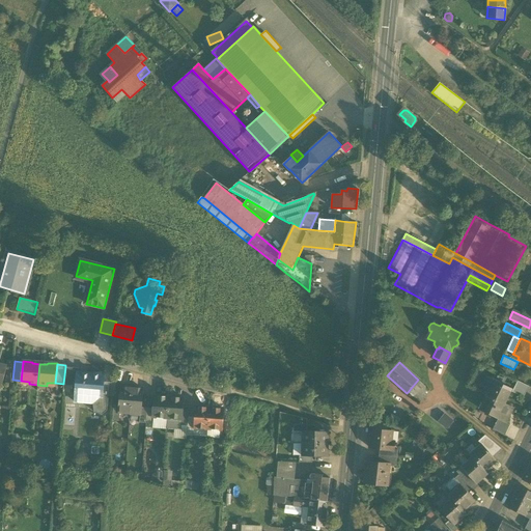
[(79,368),(65,367),(63,384),(63,385),(76,386),(77,372),(78,372),(79,368)]
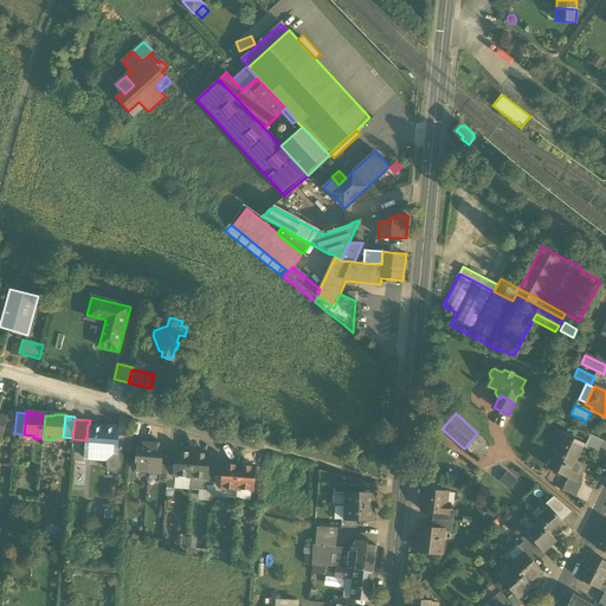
[(105,451),(114,452),(116,452),(117,436),(118,427),(89,425),(88,425),(86,440),(86,450),(97,451),(101,455),(105,451)]
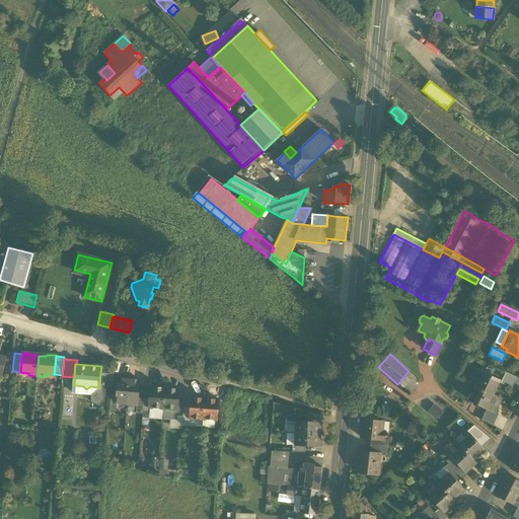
[(478,381),(476,387),(493,395),(500,380),(477,369),(472,378),(478,381)]
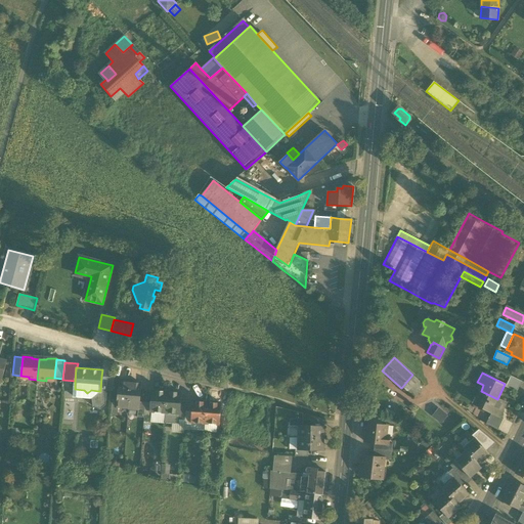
[(402,387),(415,398),(419,392),(417,391),(423,384),(412,375),(402,387)]
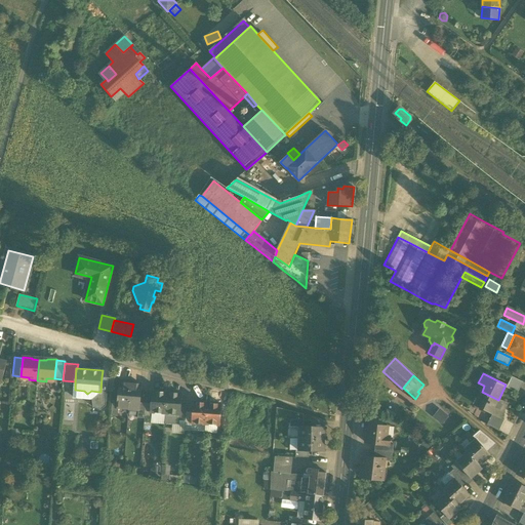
[(507,388),(518,393),(523,382),(512,376),(507,388)]
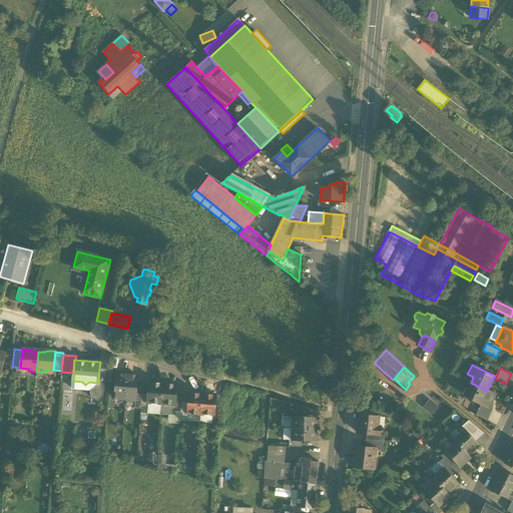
[(105,370),(99,369),(98,383),(96,383),(96,385),(89,390),(91,398),(99,400),(103,397),(104,383),(105,370)]
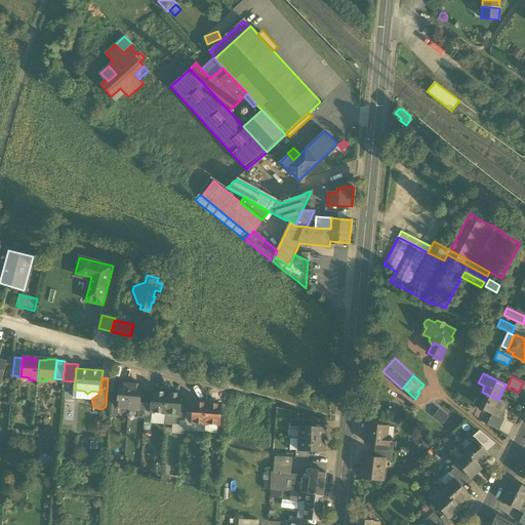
[(119,408),(128,409),(130,384),(120,382),(119,401),(118,408),(119,408)]
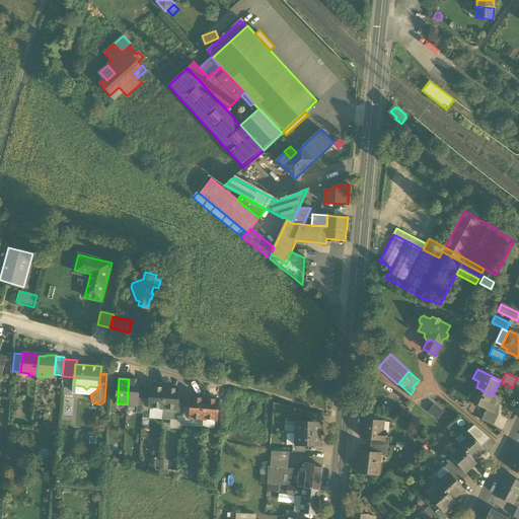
[(139,379),(129,379),(127,404),(136,404),(137,405),(138,405),(138,398),(139,379)]
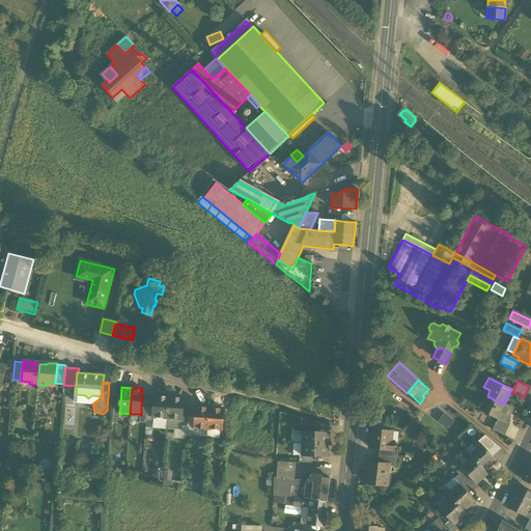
[(85,395),(76,394),(75,402),(92,403),(100,398),(100,396),(92,395),(88,398),(85,395)]
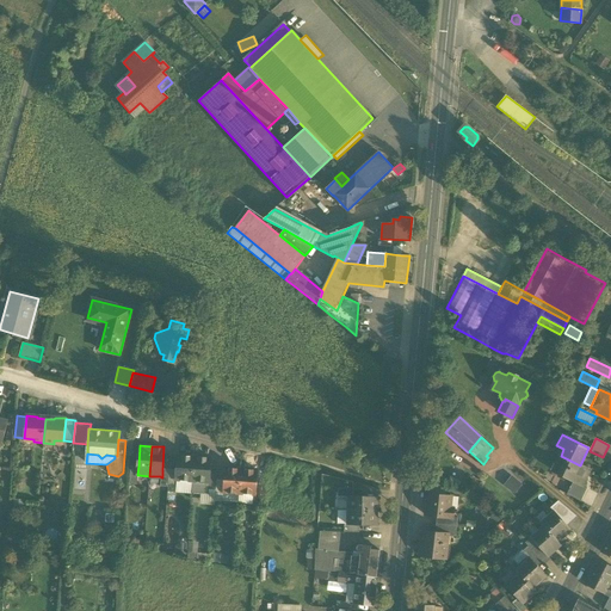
[(177,480),(192,481),(195,457),(189,456),(186,458),(184,456),(178,456),(177,470),(176,480),(177,480)]
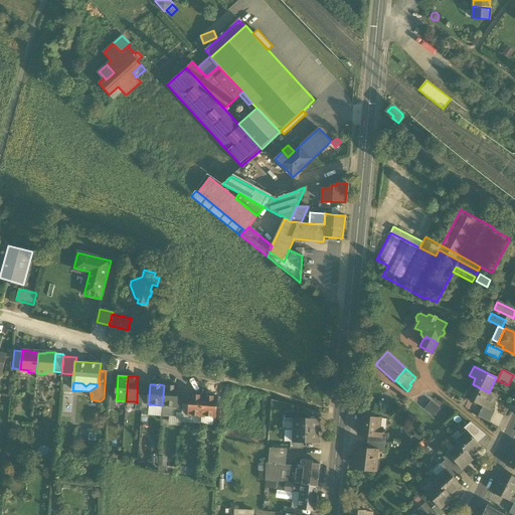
[(496,395),(489,392),(473,384),(472,384),(469,391),(472,393),(469,399),(483,406),(490,409),(494,401),(493,400),(496,395)]
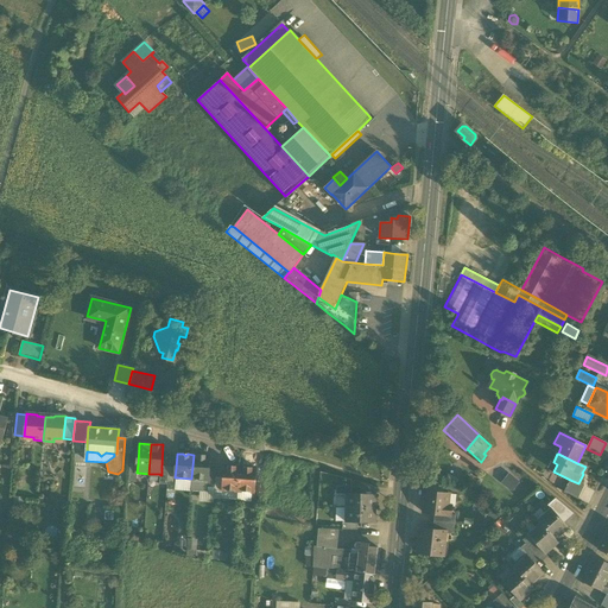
[(200,455),(194,455),(191,479),(208,480),(209,466),(210,456),(204,455),(202,457),(200,455)]
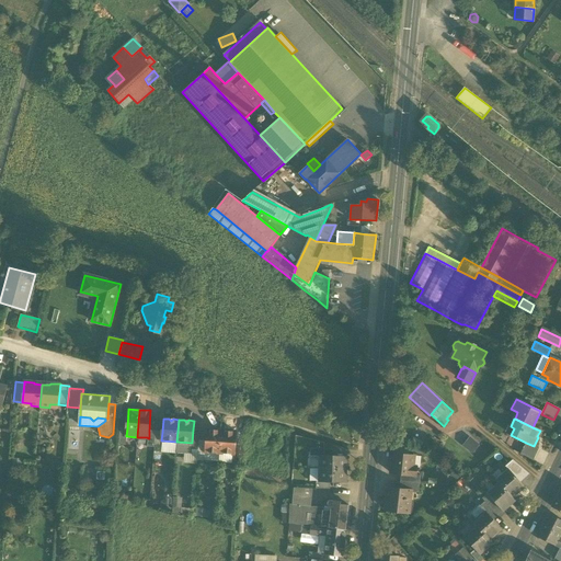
[(205,453),(219,454),(221,431),(216,431),(214,433),(212,431),(206,430),(205,453)]
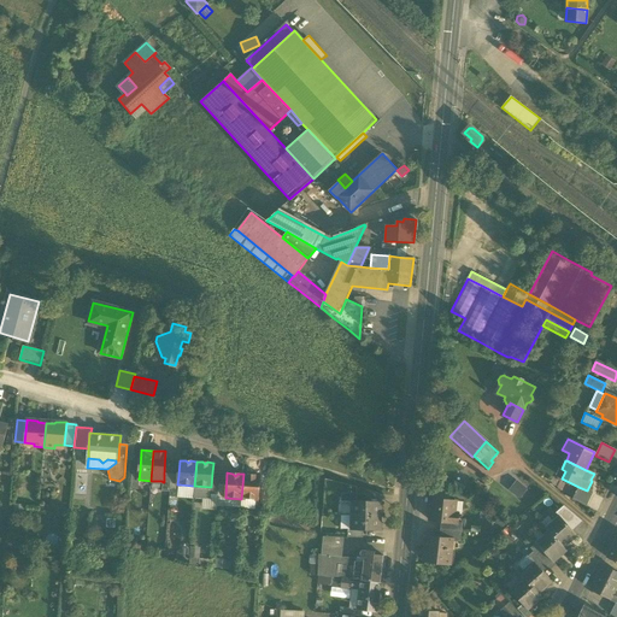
[(250,475),(244,474),(241,499),(258,500),(260,475),(254,475),(252,477),(250,475)]
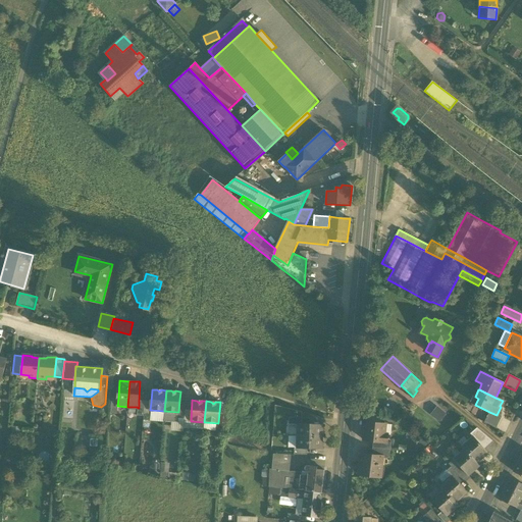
[(439,421),(445,414),(436,408),(431,414),(439,421)]
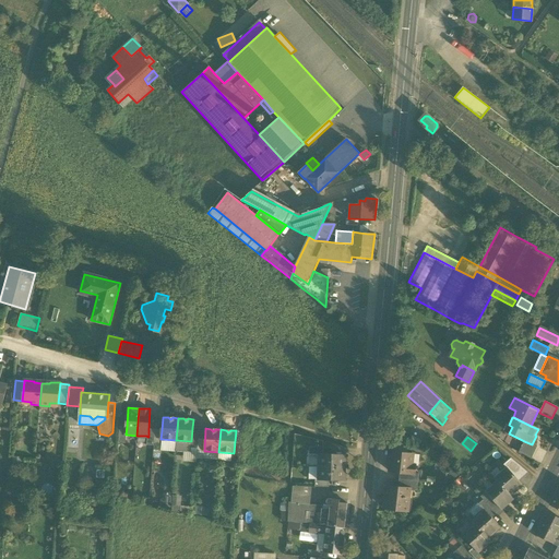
[(162,439),(161,450),(161,451),(176,452),(176,451),(176,440),(162,439)]
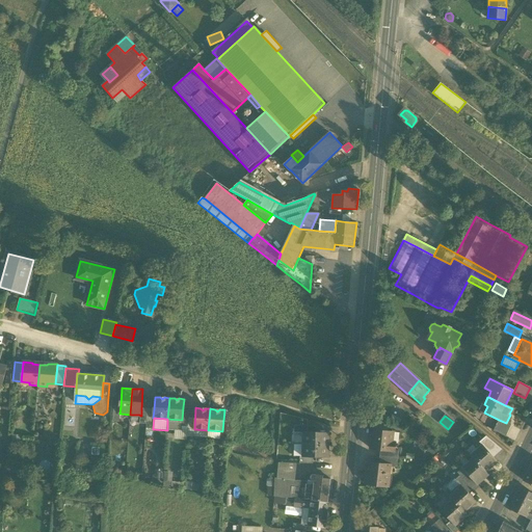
[(182,420),(167,419),(167,429),(175,430),(181,430),(182,426),(182,420)]
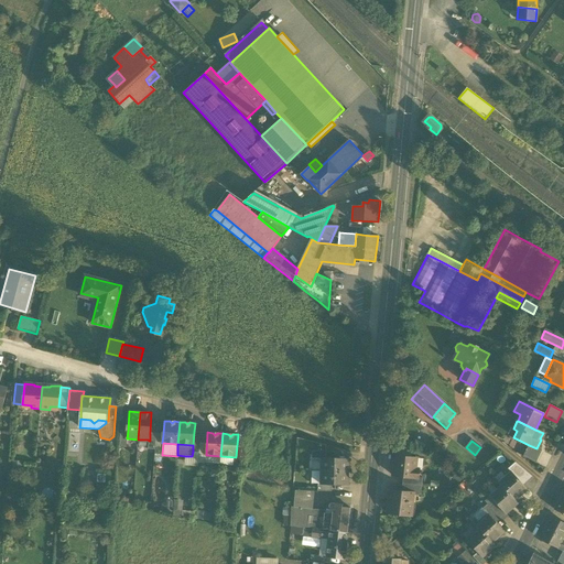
[(523,456),(535,463),(542,451),(537,448),(529,445),(523,456)]
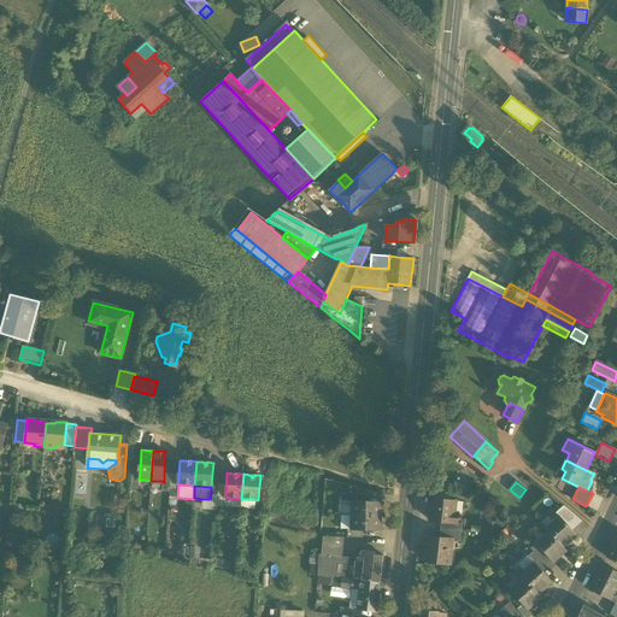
[(210,499),(203,499),(203,509),(217,511),(217,506),(218,494),(211,494),(210,499)]
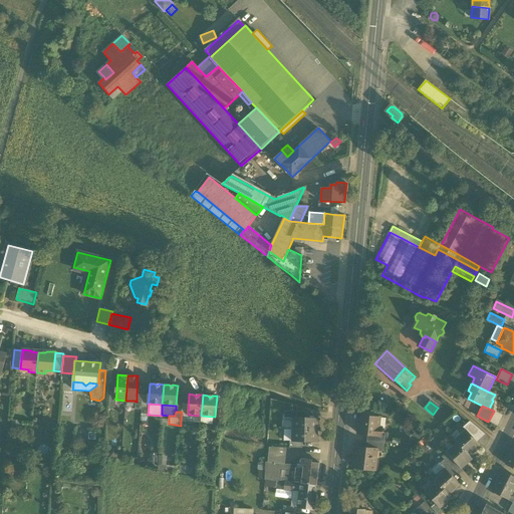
[(187,422),(201,423),(201,416),(188,415),(187,422)]
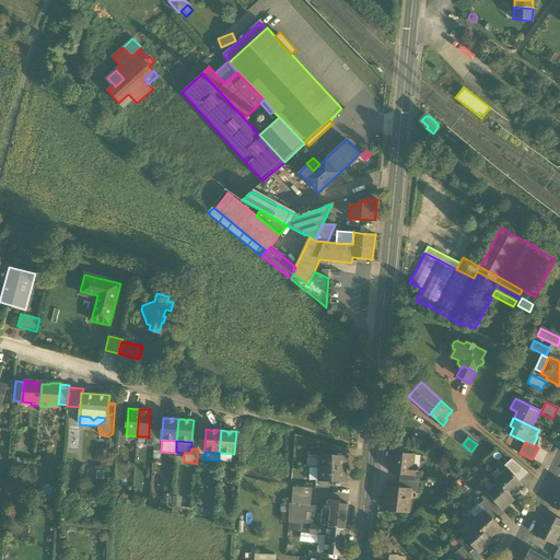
[(234,454),(219,453),(219,461),(219,462),(234,463),(234,454)]
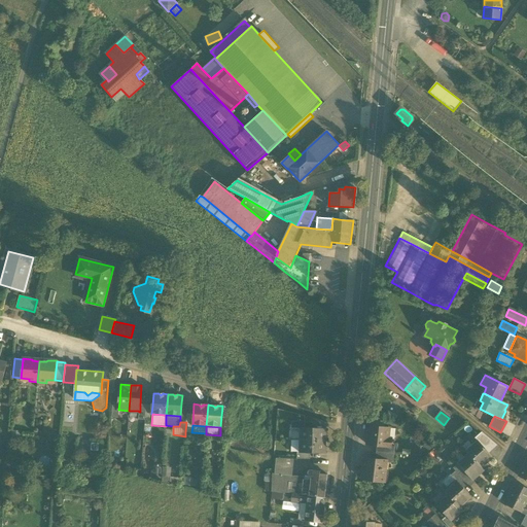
[(377,446),(390,447),(391,446),(391,440),(388,438),(389,428),(382,427),(370,426),(367,445),(377,446)]
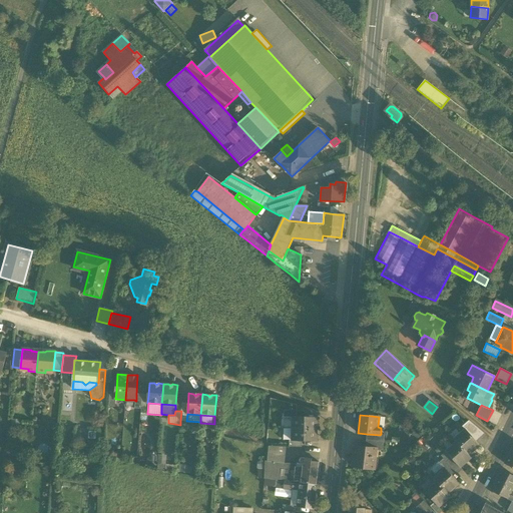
[(284,429),(293,429),(293,417),(284,417),(284,429)]
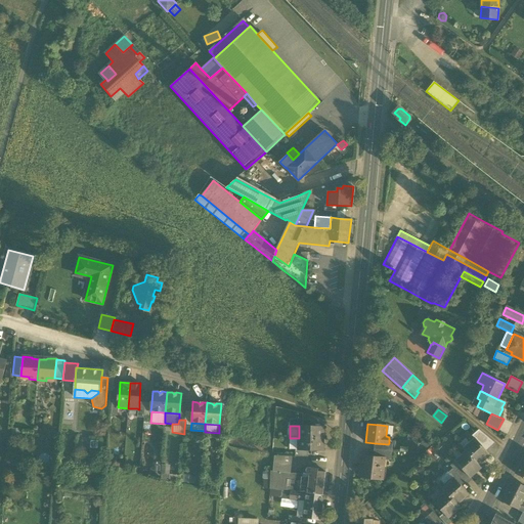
[(299,426),(299,438),(323,438),(323,426),(303,426),(299,426)]
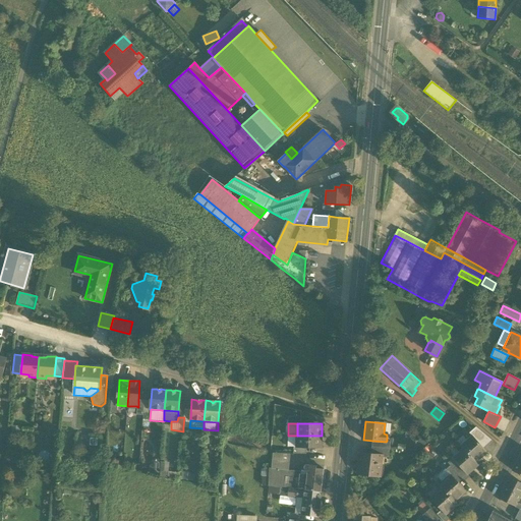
[(21,426),(12,425),(10,433),(19,435),(21,426)]
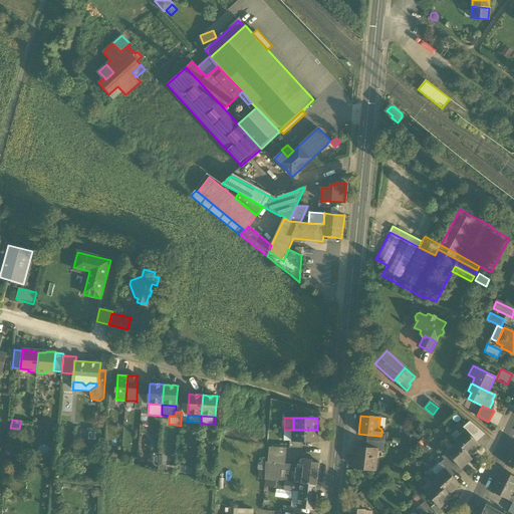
[(466,430),(477,442),(485,435),(470,422),(463,427),(466,430)]
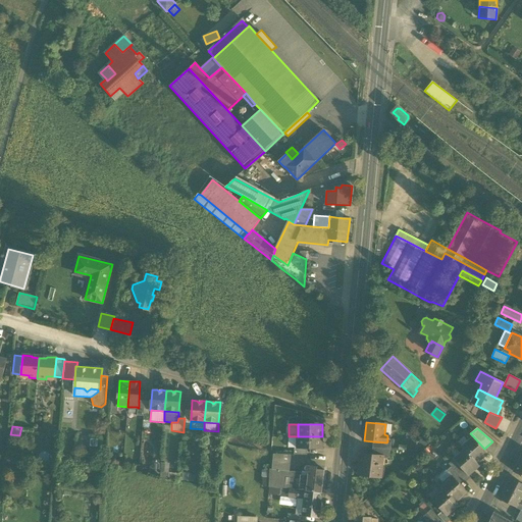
[(298,436),(289,436),(289,448),(295,448),(297,448),(298,436)]
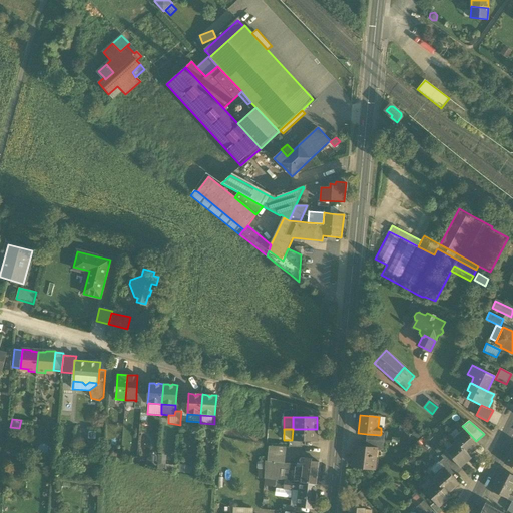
[(317,441),(317,429),(293,429),(292,440),(292,441),(302,441),(317,441)]
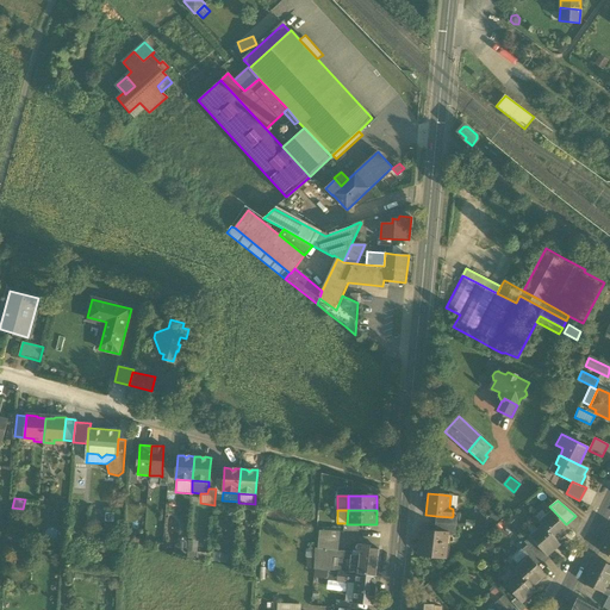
[(535,516),(540,522),(547,515),(542,510),(535,516)]
